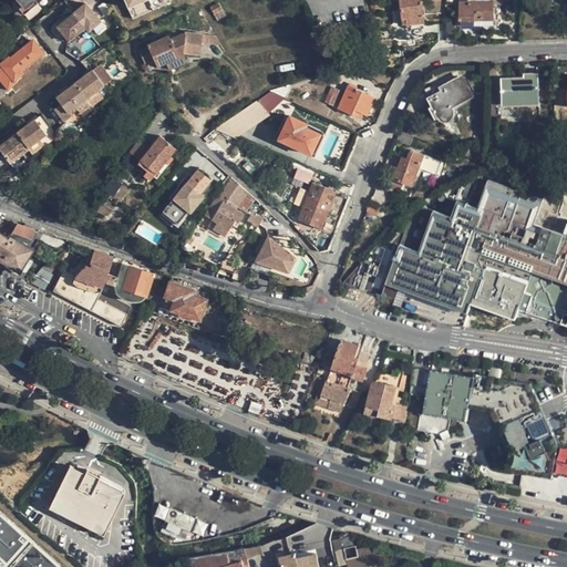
[(171,1),(169,0),(123,0),(131,18),(171,1)]
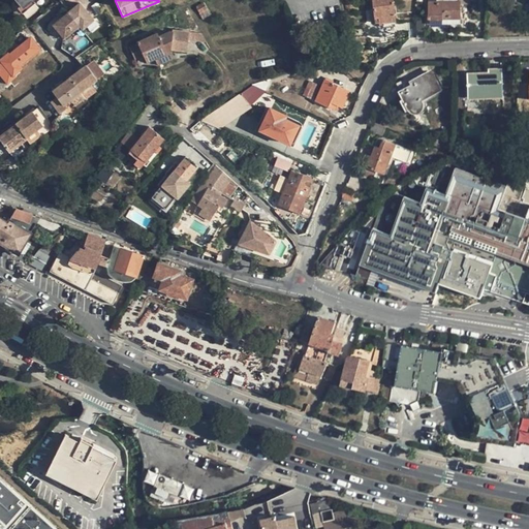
[(392,0),(371,0),(374,18),(378,18),(379,24),(382,24),(383,28),(396,26),(392,0)]
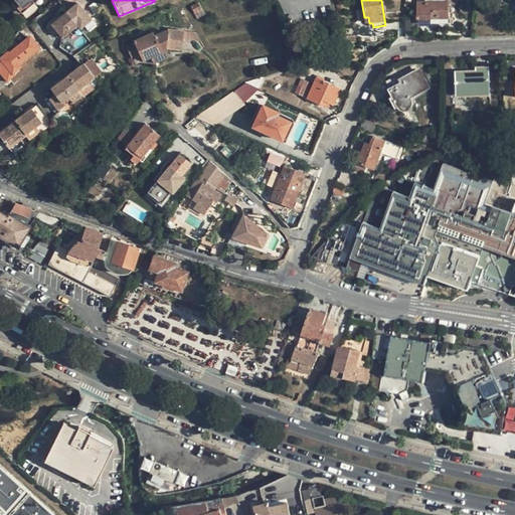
[(433,1),(425,2),(418,2),(418,24),(431,24),(432,23),(449,22),(449,1),(433,1)]
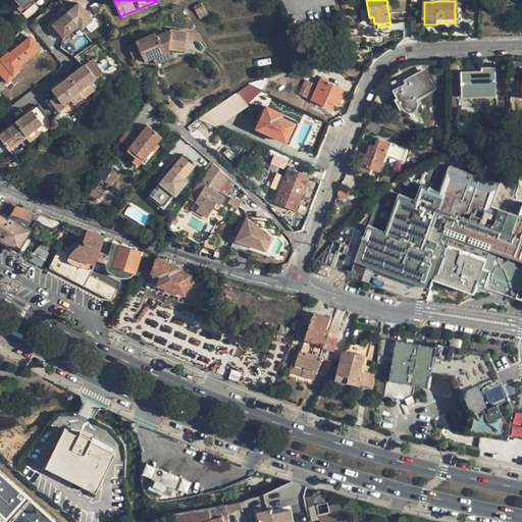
[(77,24),(81,29),(93,20),(80,2),(52,23),(62,36),(77,24)]
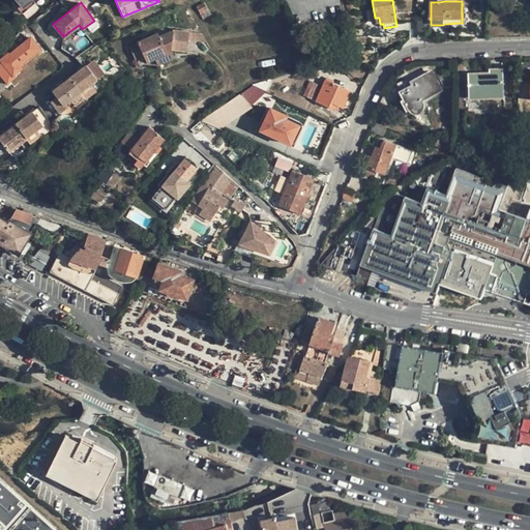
[(200,13),(207,9),(204,2),(196,6),(200,13)]
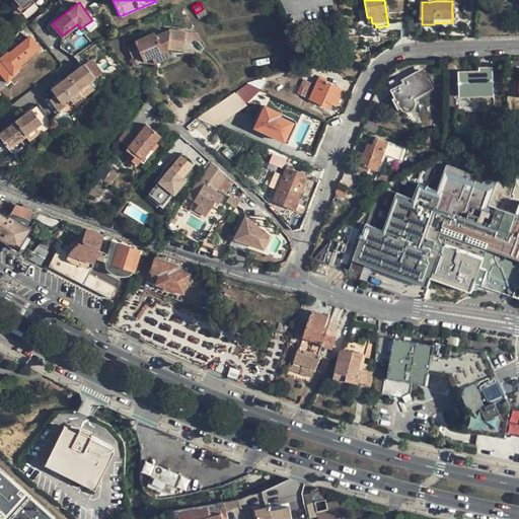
[(18,25),(22,30),(29,24),(30,24),(26,19),(18,25)]
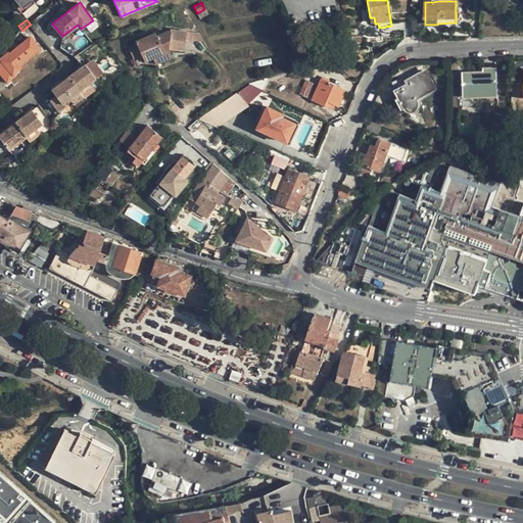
[(84,33),(81,29),(78,25),(62,36),(68,44),(84,33)]
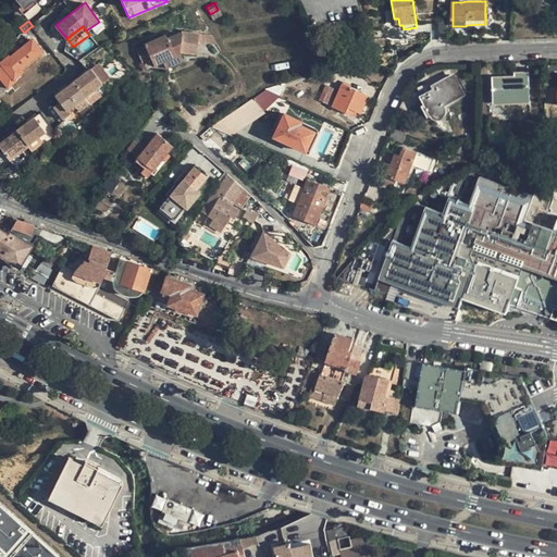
[(153,65),(162,61),(180,53),(182,52),(198,53),(199,33),(182,32),(168,37),(165,35),(144,45),(145,46),(136,50),(141,62),(150,59),(153,65)]
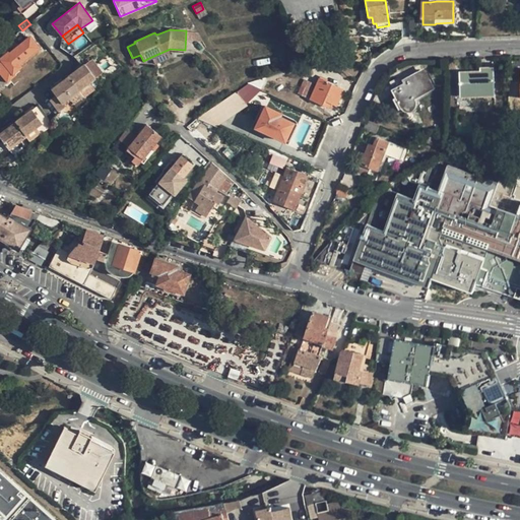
[(1,51),(0,51),(0,58),(1,60),(12,74),(22,66),(19,63),(39,48),(29,37),(10,53),(8,51),(4,54),(1,51)]
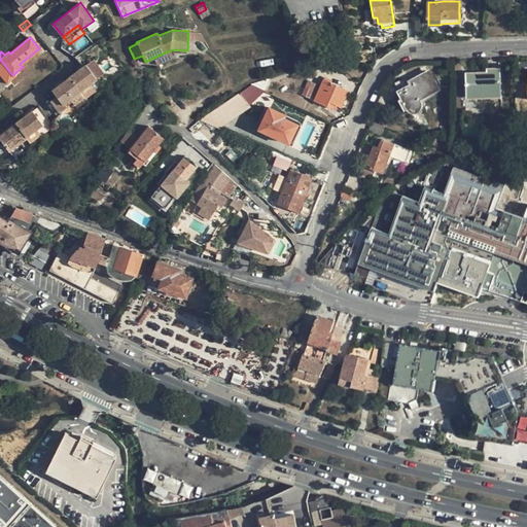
[(89,48),(76,58),(81,65),(94,56),(89,48)]
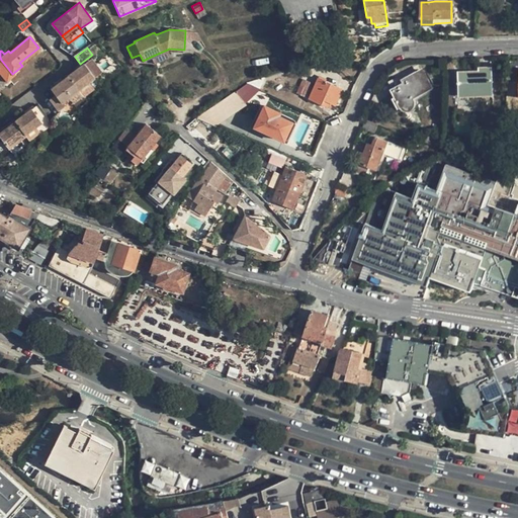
[(170,57),(167,50),(151,57),(155,64),(170,57)]
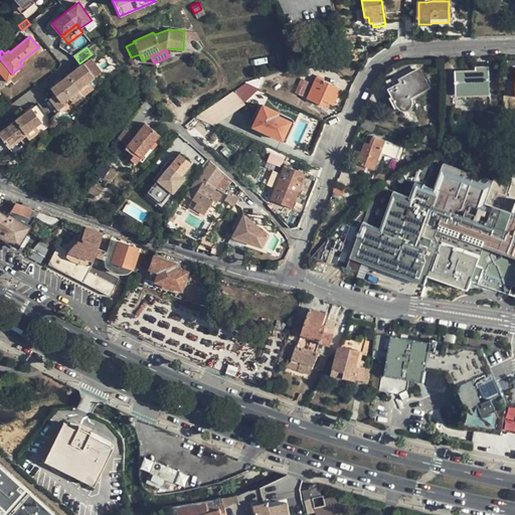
[(9,76),(12,73),(1,59),(0,59),(0,65),(1,66),(0,66),(0,89),(11,80),(9,76)]
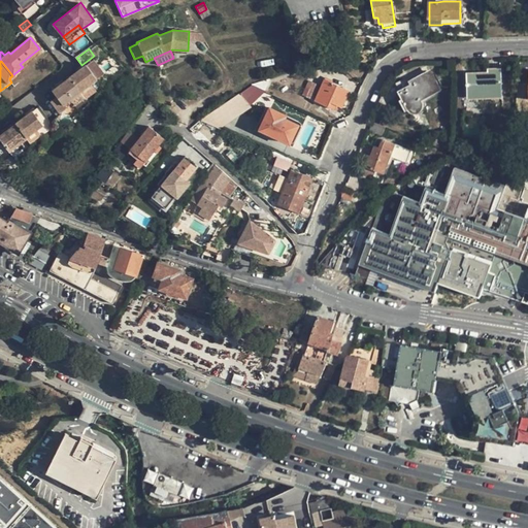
[(58,97),(52,102),(62,117),(68,111),(64,105),(98,79),(87,65),(53,91),(58,97)]
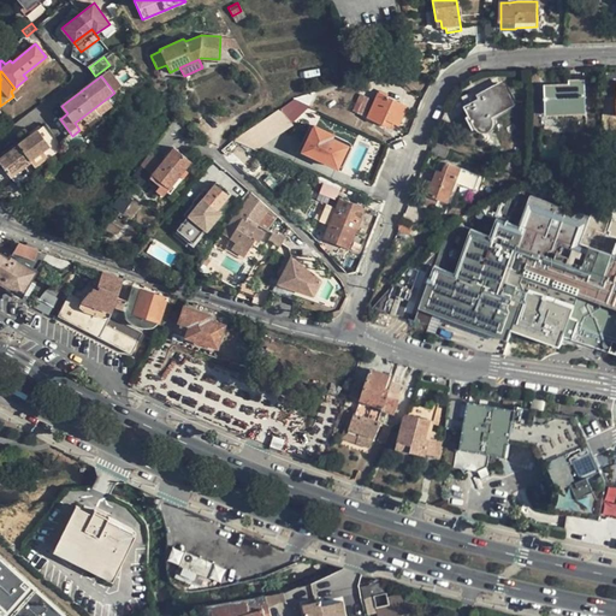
[(568,81),(568,86),(569,92),(584,90),(584,80),(568,81)]
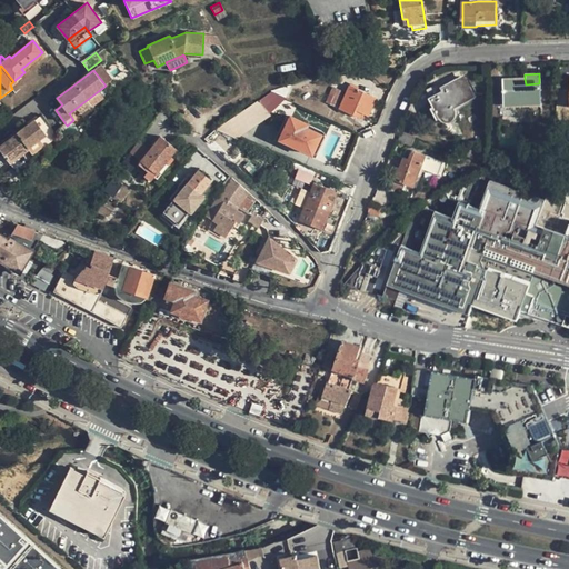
[(471,96),(462,79),(440,90),(437,85),(426,91),(436,109),(432,110),(437,120),(440,118),(441,121),(443,120),(445,121),(447,121),(450,121),(452,119),(453,117),(453,115),(450,108),(471,96)]
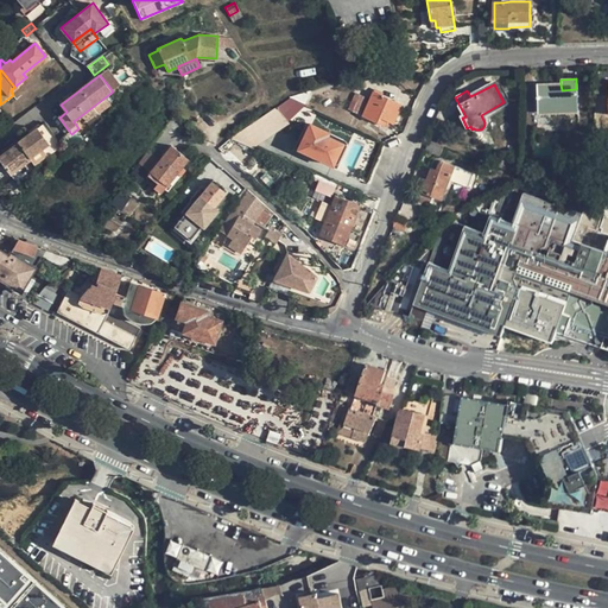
[(576,112),(576,89),(562,90),(561,84),(538,84),(539,111),(551,109),(552,114),(576,112)]
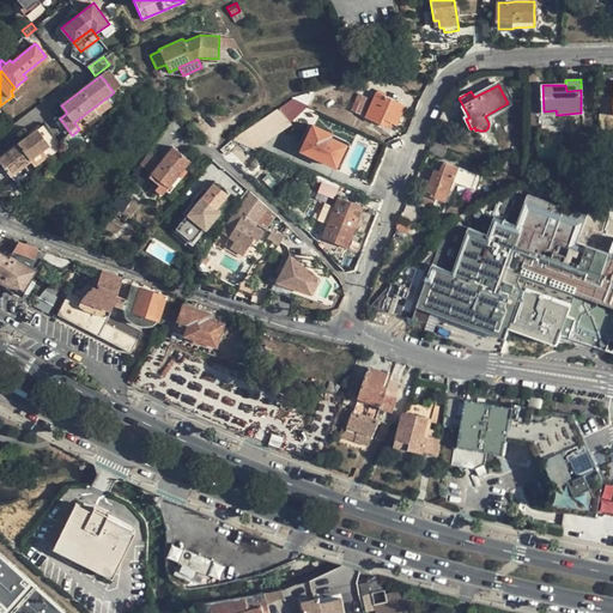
[(383,120),(390,122),(395,125),(405,105),(378,92),(376,93),(372,99),(368,98),(359,115),(381,125),(383,120)]
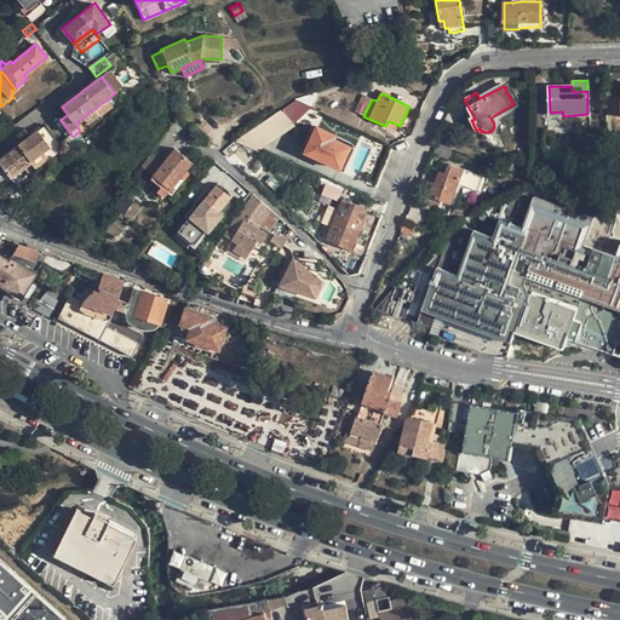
[(355,113),(363,116),(372,99),(362,95),(355,113)]
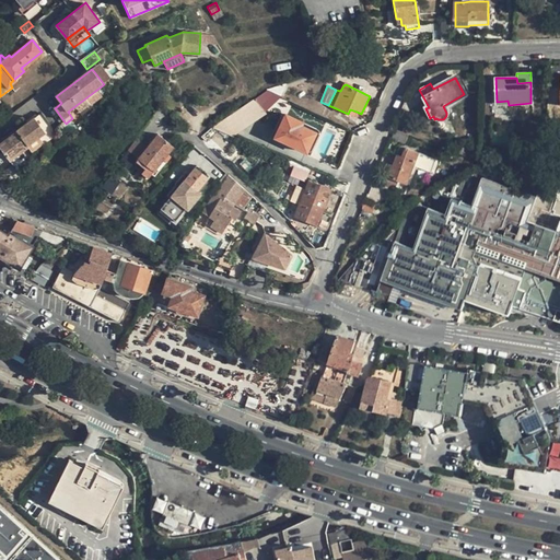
[(277,96),(266,91),(264,92),(254,98),(265,113),(273,107),(277,103),(277,96)]
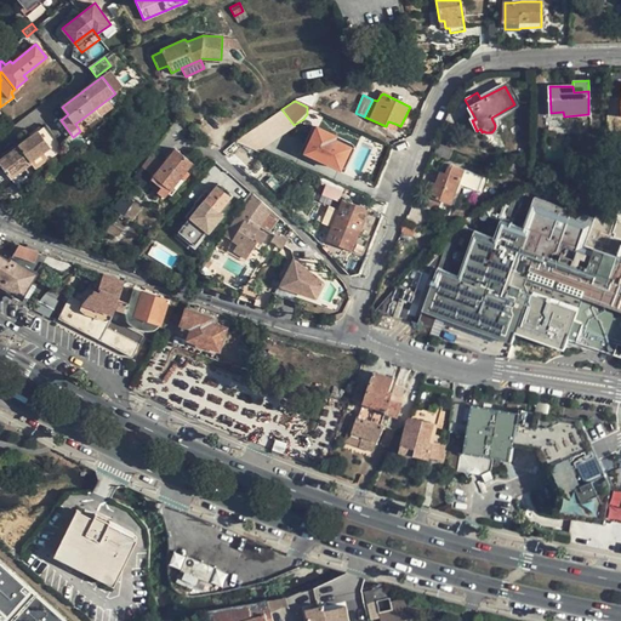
[(294,125),(281,109),(237,141),(258,151),(294,125)]
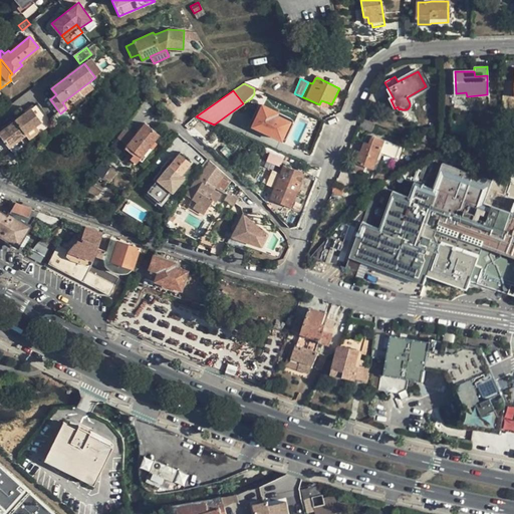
[(37,103),(0,132),(0,134),(9,147),(25,136),(24,134),(41,121),(39,117),(44,114),(37,103)]
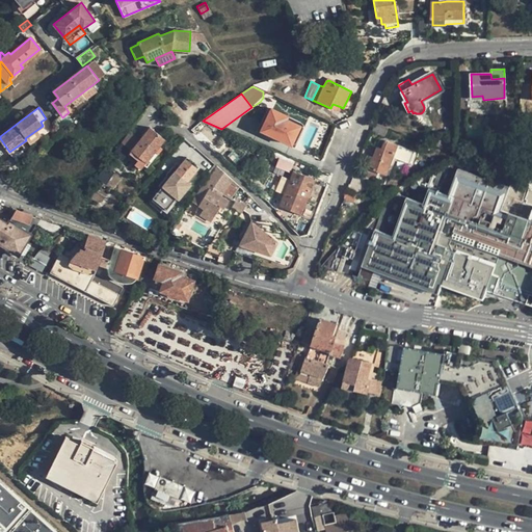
[(288,116),(271,108),(260,131),(291,145),(300,126),(286,120),(288,116)]
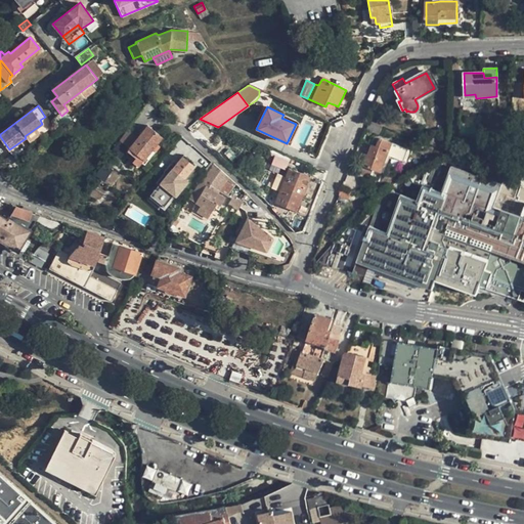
[(382,126),(369,122),(366,130),(379,134),(382,126)]
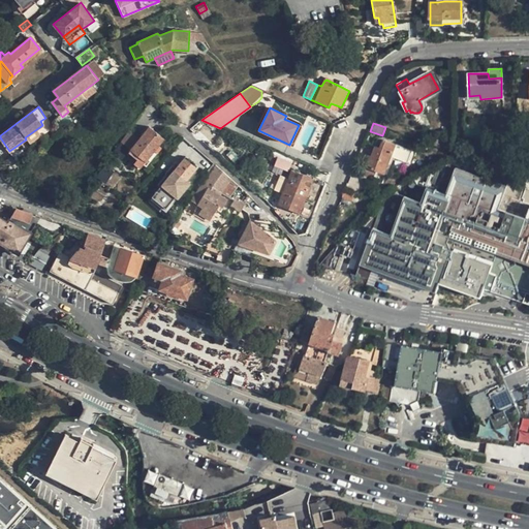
[(139,139),(129,130),(121,143),(124,145),(120,150),(127,156),(131,151),(138,157),(145,161),(163,138),(150,127),(139,139)]
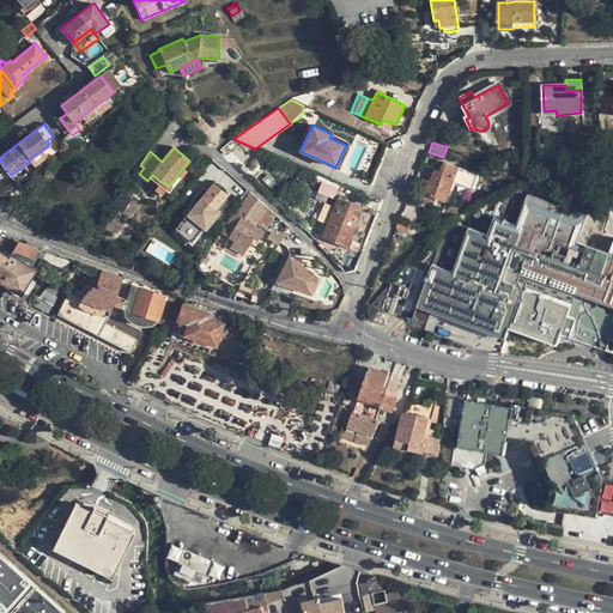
[(445,202),(454,183),(471,190),(477,175),(443,163),(439,171),(435,170),(430,181),(428,180),(422,194),(445,202)]
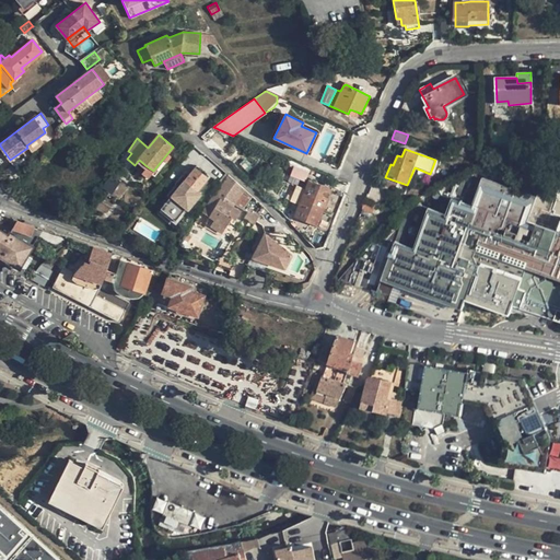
[(475,166),(477,160),(459,153),(457,160),(475,166)]
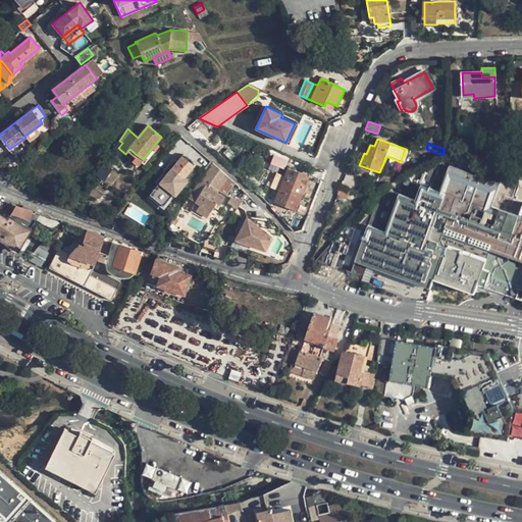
[(480,149),(479,156),(491,159),(492,152),(480,149)]
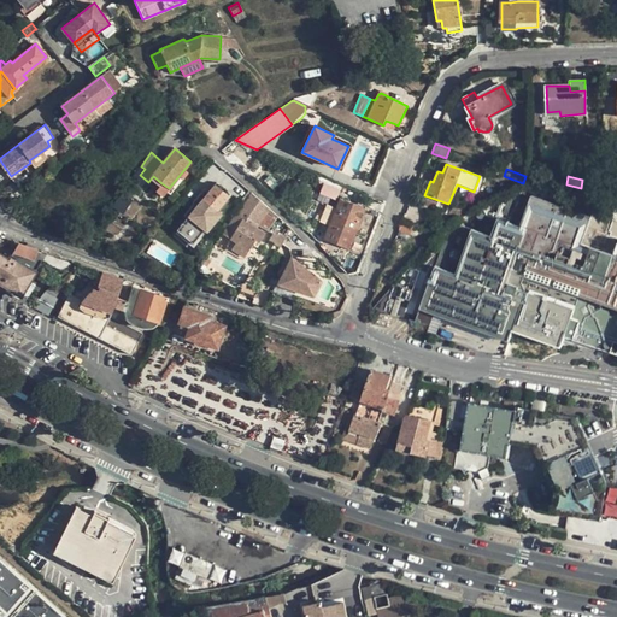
[(222,186),(217,181),(198,205),(194,203),(181,218),(183,222),(177,229),(176,230),(184,238),(187,235),(194,241),(218,212),(216,210),(228,195),(219,188),(222,186)]
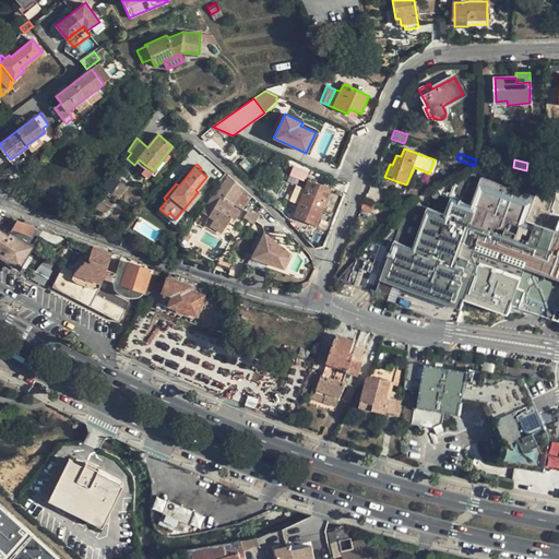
[(147,178),(153,170),(146,166),(141,173),(147,178)]
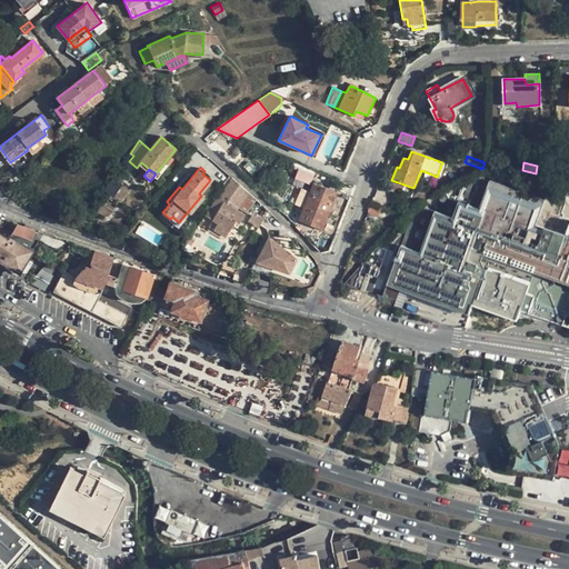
[(312,175),(299,169),(296,179),(309,183),(312,175)]
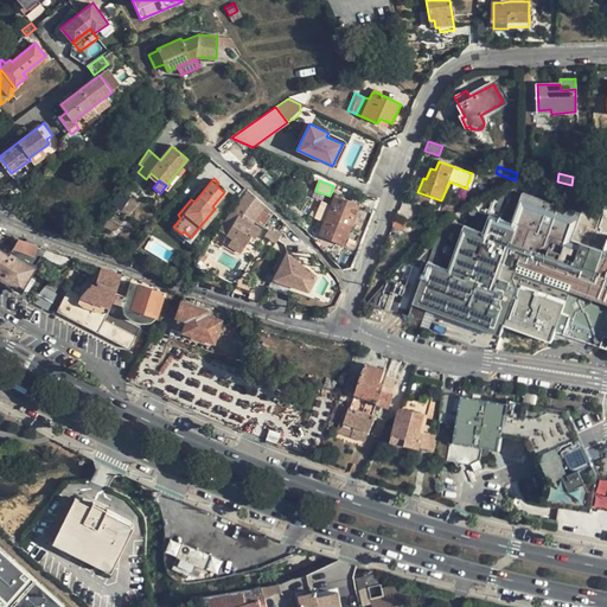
[(266,205),(247,189),(232,211),(242,217),(250,206),(259,212),(266,205)]
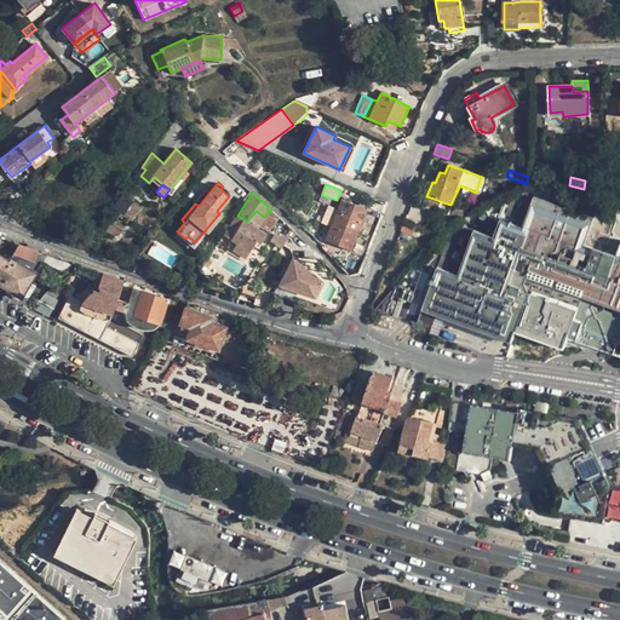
[(124,196),(114,207),(131,220),(139,208),(124,196)]
